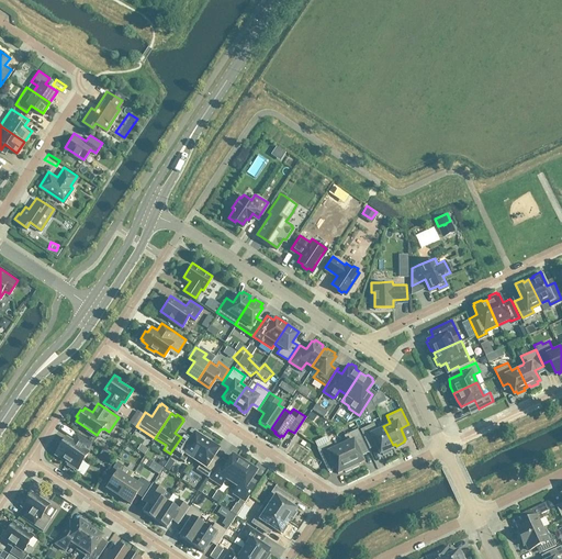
[(393,445),(383,426),(377,429),(373,421),(360,427),(367,443),(374,439),(380,451),(381,450),(382,453),(391,448),(390,446),(393,445)]
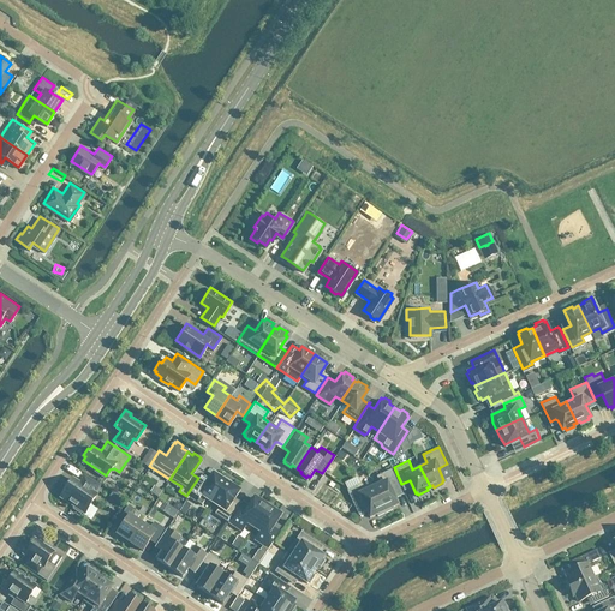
[(378,479),(371,481),(384,510),(393,507),(392,504),(398,502),(390,486),(399,483),(390,467),(376,473),(378,479)]
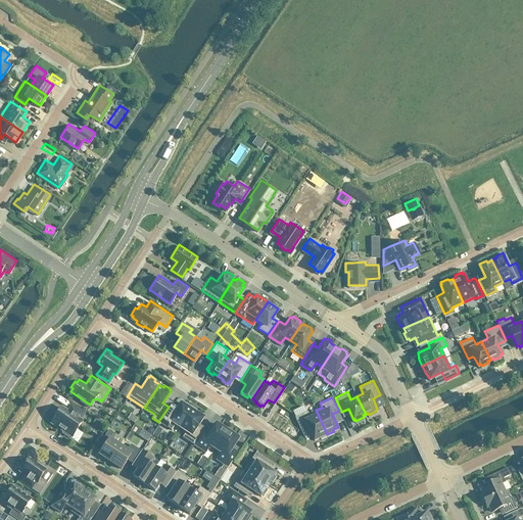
[(169,407),(159,420),(171,428),(175,422),(181,426),(192,408),(190,407),(191,406),(184,400),(183,402),(181,400),(178,405),(173,400),(169,407)]
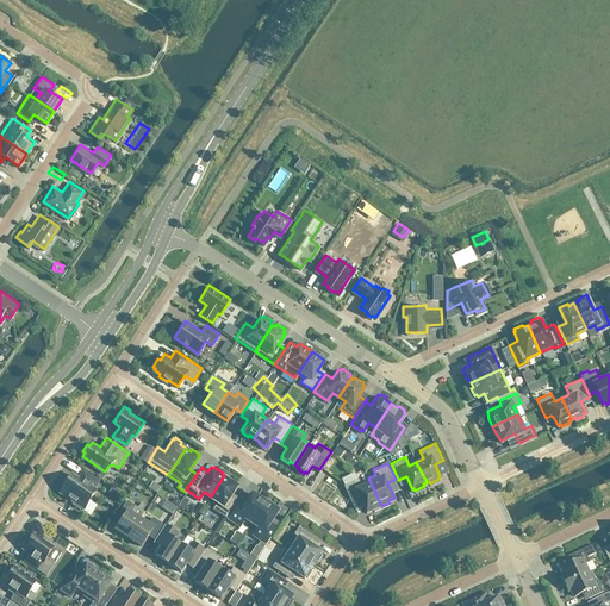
[(72,472),(69,475),(60,491),(74,500),(73,501),(80,506),(81,505),(83,506),(95,488),(93,486),(98,479),(82,468),(78,476),(72,472)]
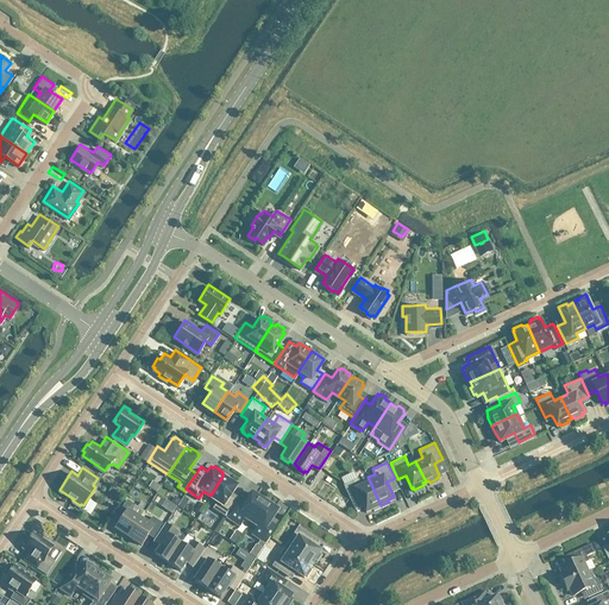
[(224,474),(211,496),(217,499),(212,506),(226,515),(236,499),(228,496),(237,484),(234,481),(236,480),(227,474),(226,476),(224,474)]
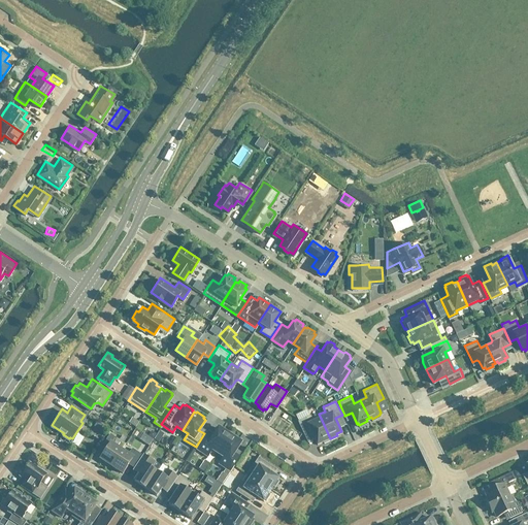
[(330,438),(319,414),(312,417),(310,413),(297,419),(303,432),(310,429),(317,443),(323,439),(324,441),(330,438)]
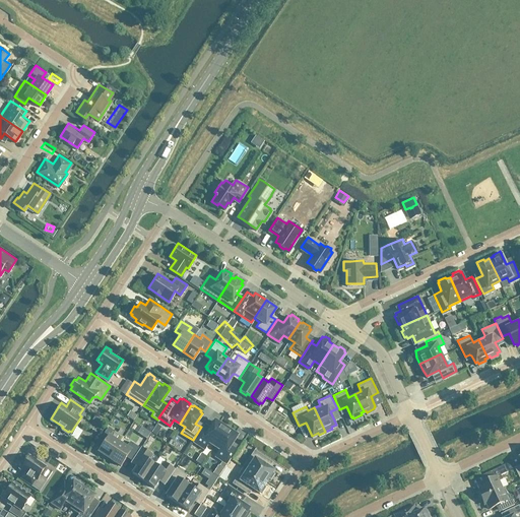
[(201,427),(193,440),(204,448),(206,444),(211,443),(214,444),(225,427),(223,425),(224,423),(219,419),(217,421),(215,418),(210,426),(204,422),(202,425),(201,427)]
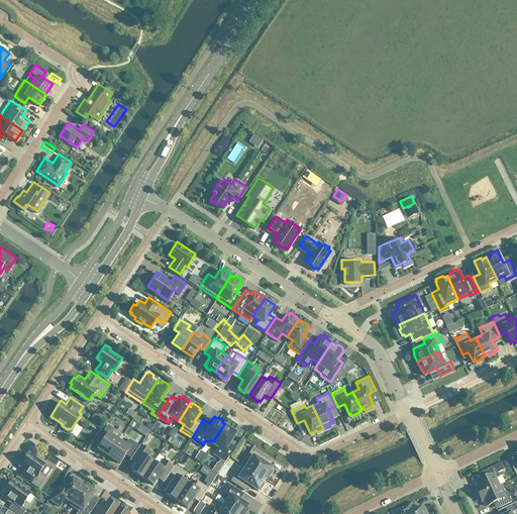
[(108,453),(118,438),(113,434),(117,428),(107,422),(101,432),(105,435),(98,446),(108,453)]
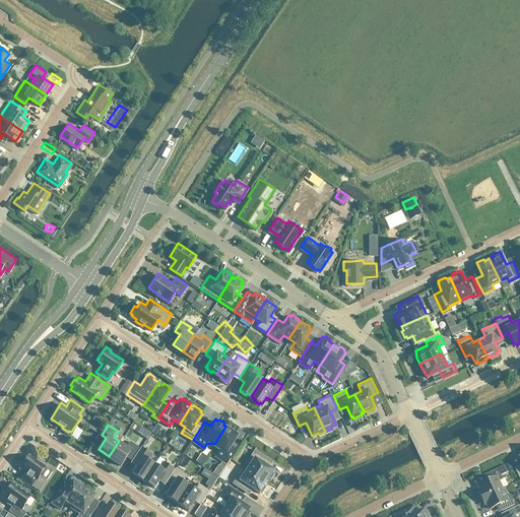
[(225,427),(214,444),(216,446),(217,451),(215,455),(226,462),(237,447),(239,444),(233,440),(237,434),(234,432),(235,430),(230,427),(229,428),(225,427)]
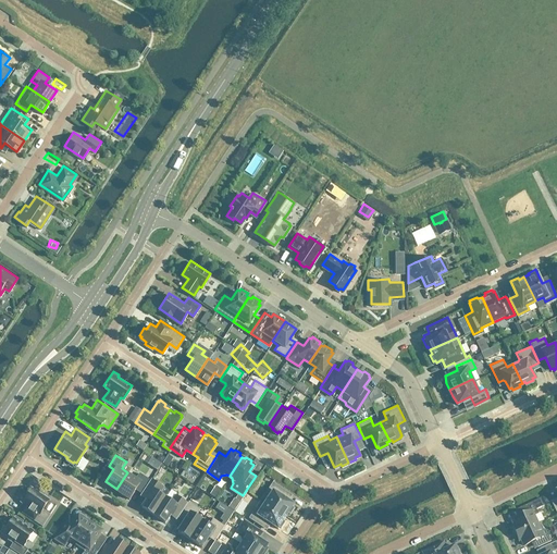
[(127,472),(116,489),(128,496),(137,484),(143,489),(150,478),(139,470),(135,477),(127,472)]
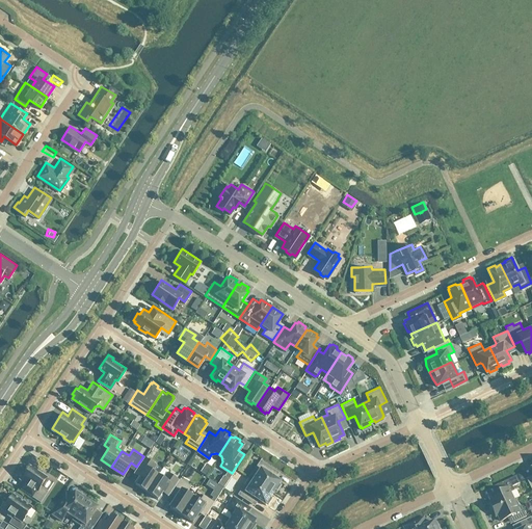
[(135,469),(133,473),(138,476),(135,482),(147,490),(159,471),(158,471),(157,473),(152,469),(156,463),(143,455),(143,456),(136,467),(135,469)]
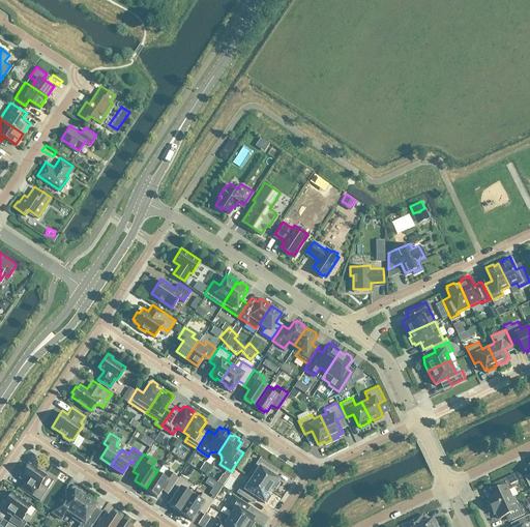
[(247,473),(271,489),(274,486),(275,487),(280,480),(277,479),(278,477),(269,471),(272,465),(259,456),(247,473)]
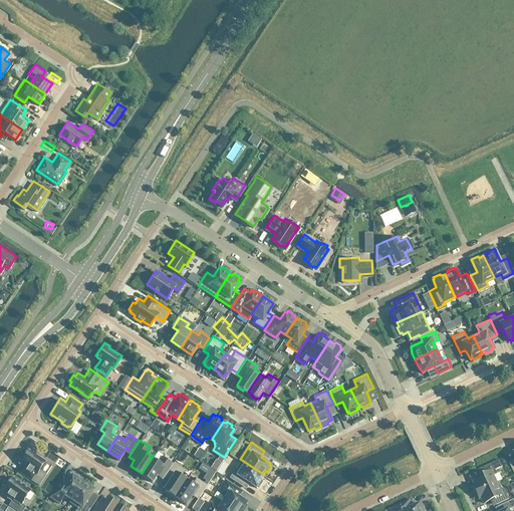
[(45,473),(39,468),(45,459),(39,455),(41,453),(34,449),(33,451),(27,448),(21,457),(22,458),(20,462),(24,464),(20,470),(39,483),(45,473)]
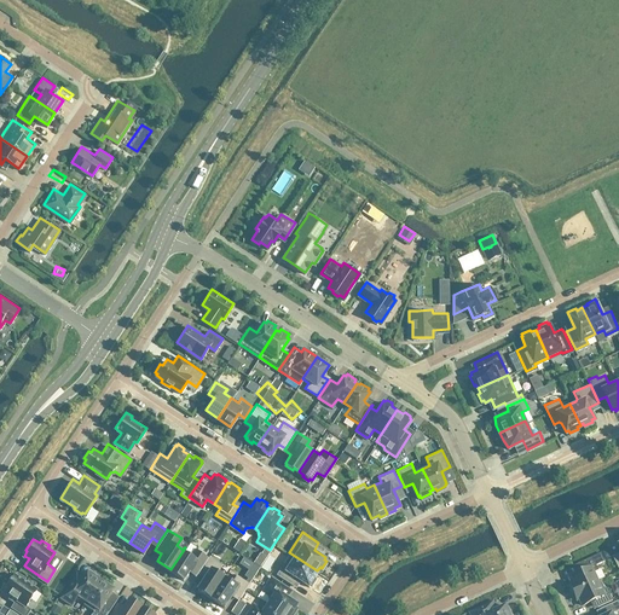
[(185,547),(171,569),(184,578),(187,572),(195,576),(197,572),(198,569),(208,556),(195,547),(191,552),(185,547)]
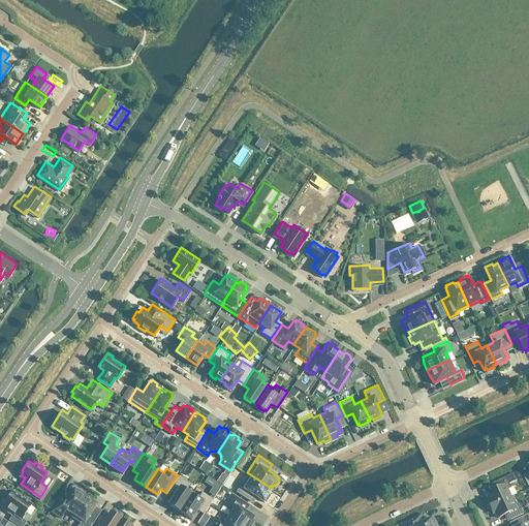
[(490,504),(510,494),(506,487),(510,486),(508,481),(517,477),(512,470),(493,480),(495,485),(495,487),(486,491),(489,497),(487,497),(490,504)]
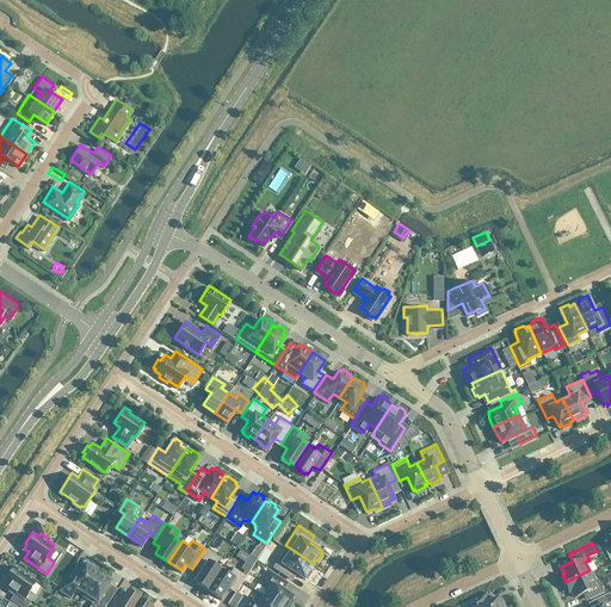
[(313,563),(285,545),(272,565),(288,576),(292,569),(304,576),(306,574),(308,576),(312,569),(310,568),(313,563)]
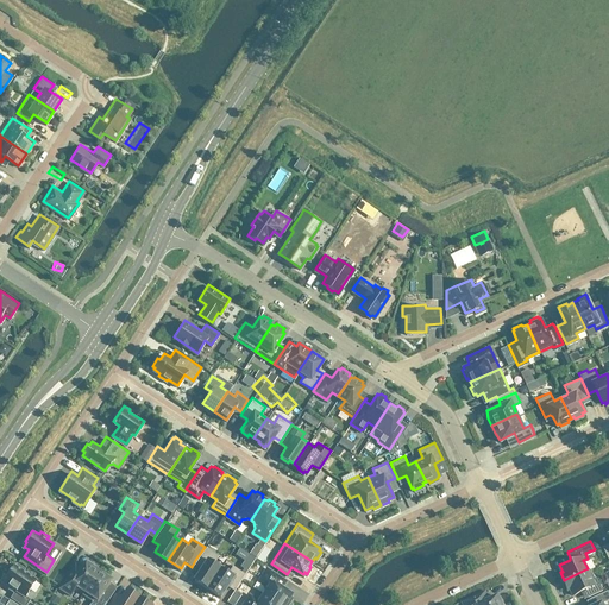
[(206,546),(205,547),(195,560),(201,563),(201,566),(194,578),(207,586),(223,563),(214,559),(218,554),(206,546)]
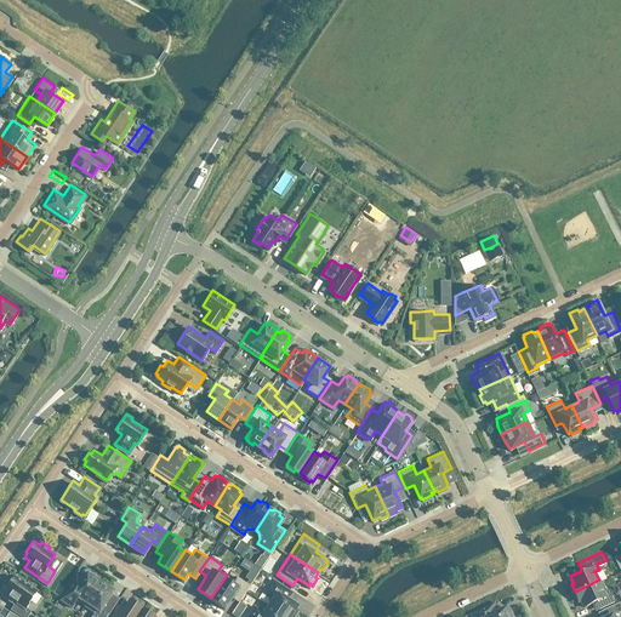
[(260,582),(265,569),(256,565),(251,578),(260,582)]
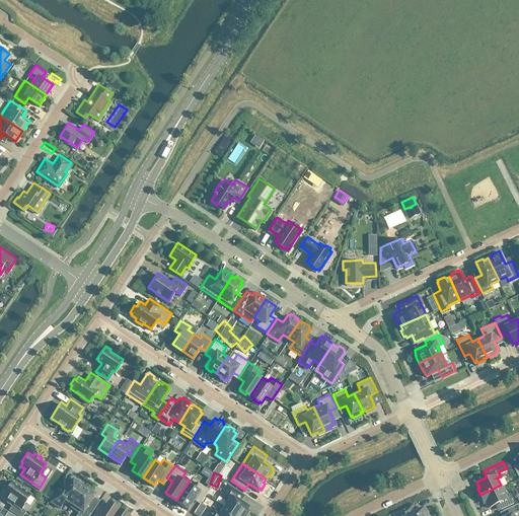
[(64,480),(60,486),(50,500),(60,506),(63,501),(67,500),(71,503),(83,485),(79,482),(80,481),(75,476),(74,478),(73,477),(69,483),(64,480)]
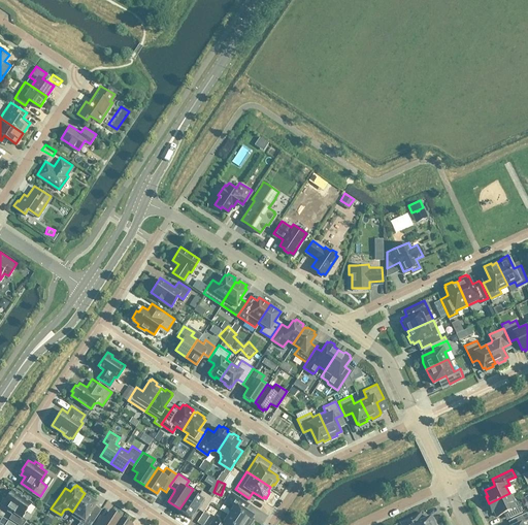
[(0,502),(13,511),(9,517),(21,524),(26,518),(22,516),(31,501),(20,494),(21,492),(14,487),(13,489),(10,488),(6,495),(5,495),(0,502)]
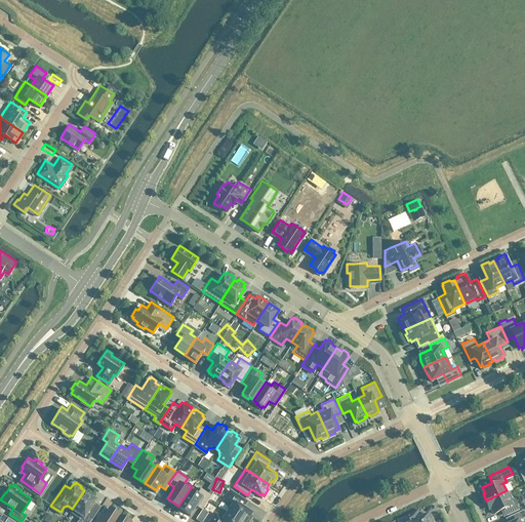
[(198,490),(192,486),(178,506),(190,513),(196,504),(198,503),(203,506),(211,493),(200,486),(198,490)]
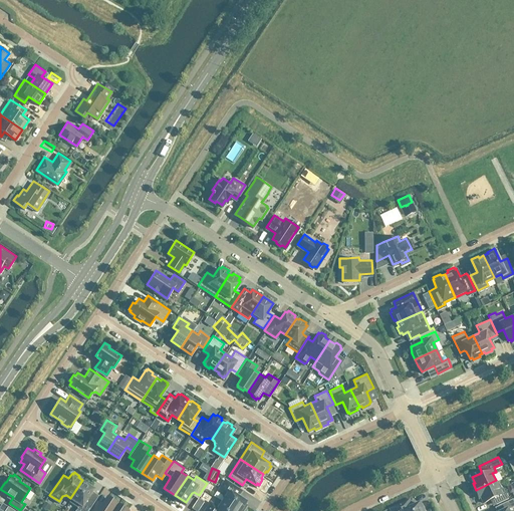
[(222,500),(239,510),(240,509),(242,510),(247,503),(245,502),(246,500),(239,495),(239,493),(241,489),(225,478),(218,489),(224,493),(224,497),(222,500)]
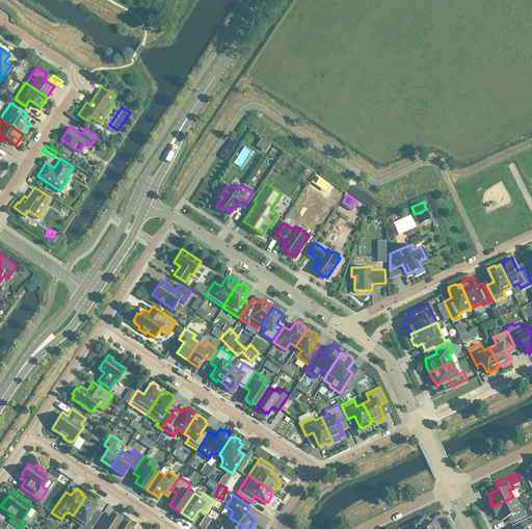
[(515,496),(513,497),(493,507),(496,513),(497,512),(500,519),(509,514),(511,514),(513,520),(526,513),(521,502),(519,503),(515,496)]
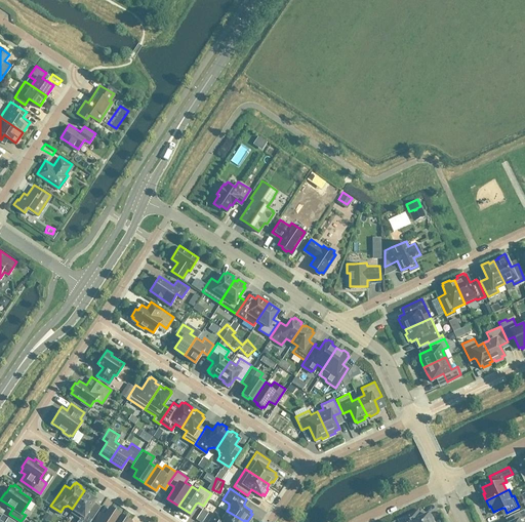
[(84,490),(72,509),(71,511),(79,517),(76,521),(75,521),(88,521),(94,514),(89,510),(96,498),(84,490)]
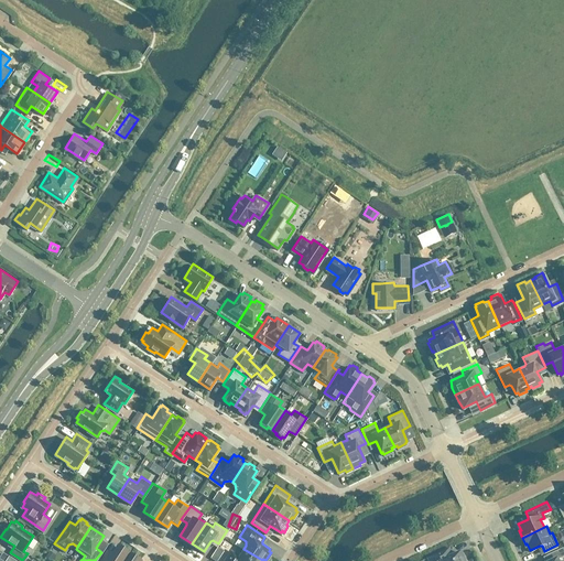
[(106,549),(102,554),(98,560),(122,560),(129,552),(117,545),(111,552),(106,549)]
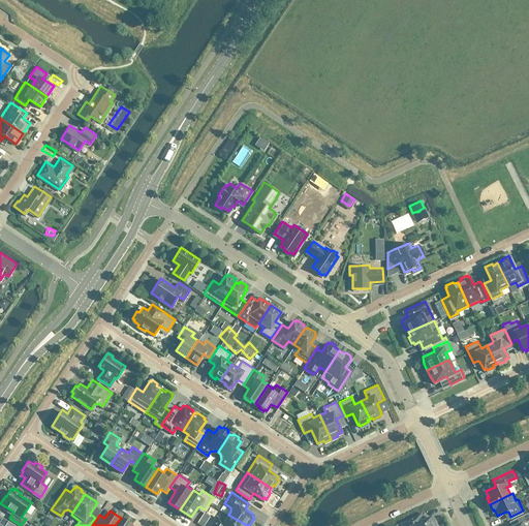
[(419,512),(400,521),(402,525),(437,525),(436,523),(438,522),(435,516),(433,517),(432,515),(425,518),(422,511),(419,512)]
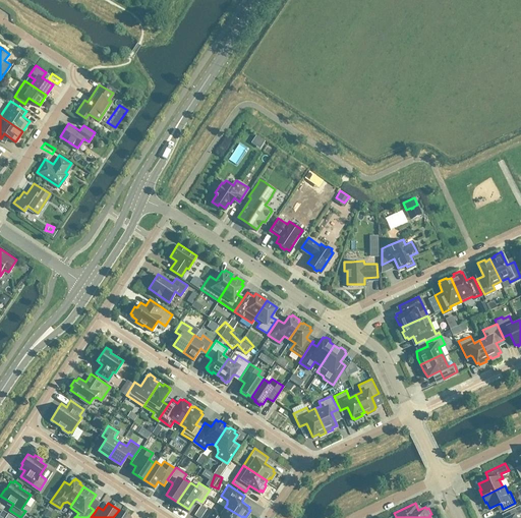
[(515,517),(514,515),(520,511),(520,507),(519,504),(505,511),(508,517),(505,517),(515,517)]
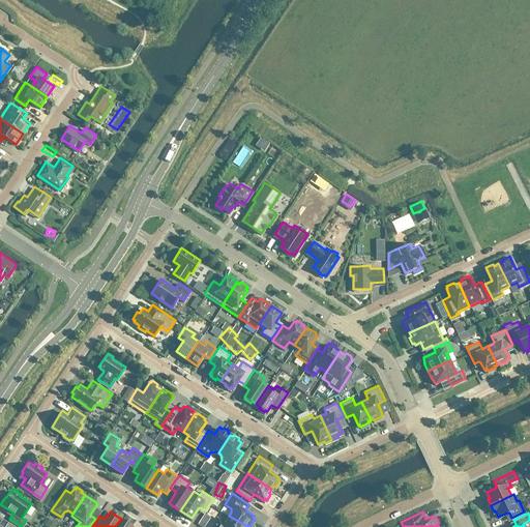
[(245,526),(246,526),(229,516),(227,519),(223,520),(216,516),(209,526),(245,526)]
